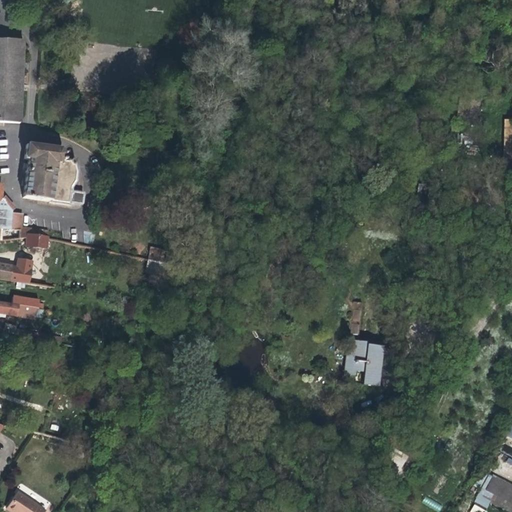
[(511,164),(511,120),(503,120),(503,165),(511,164)]
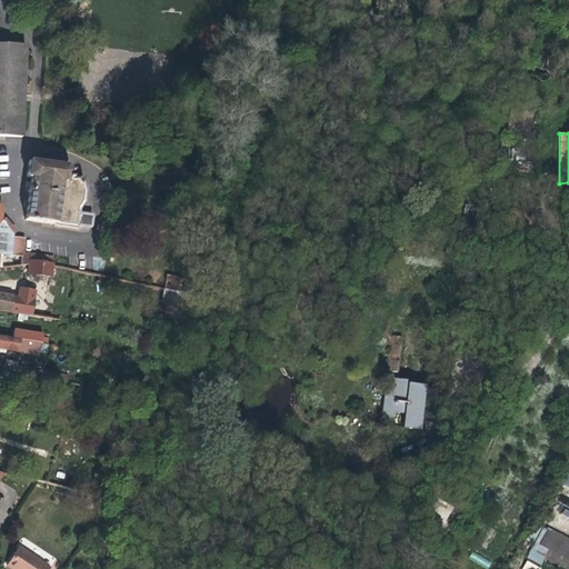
[(82,202),(85,192),(82,186),(81,183),(79,183),(79,181),(76,181),(76,179),(68,178),(70,167),(29,161),(27,178),(31,178),(29,190),(28,190),(28,192),(29,192),(25,220),(55,225),(55,226),(77,228),(78,215),(78,208),(79,208),(82,202)]
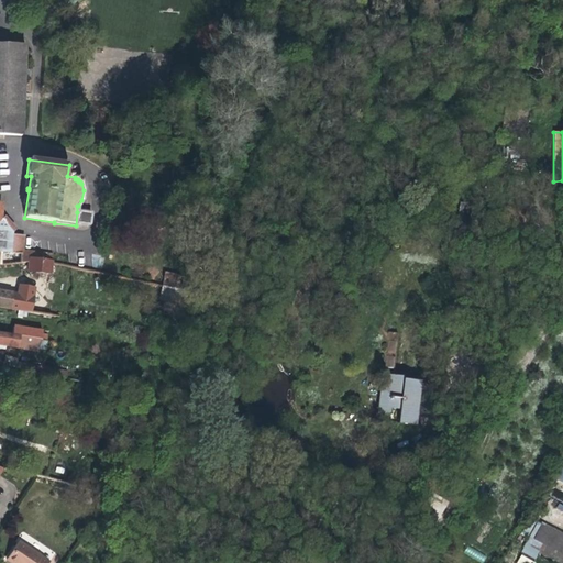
[(562,206),(562,201),(562,192),(548,191),(547,202),(562,206)]
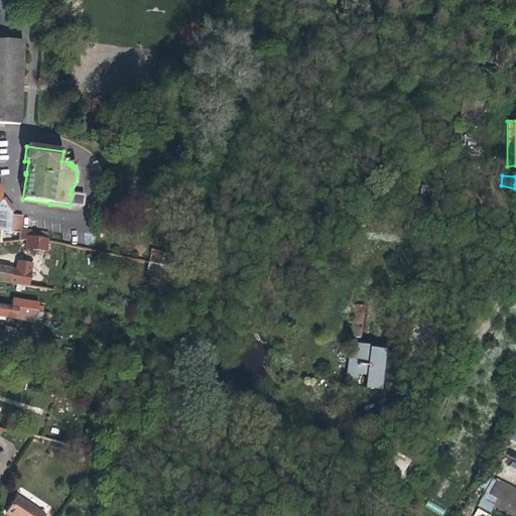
[(479,203),(483,191),(466,184),(462,196),(479,203)]
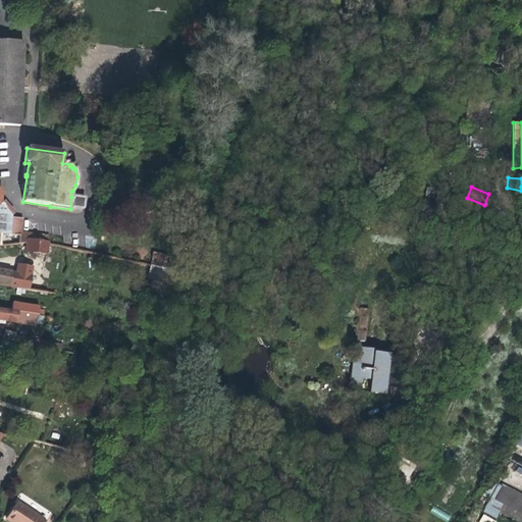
[(9,235),(11,218),(11,215),(12,215),(2,203),(1,203),(0,203),(0,197),(1,189),(0,189),(0,246),(1,246),(1,233),(9,235)]
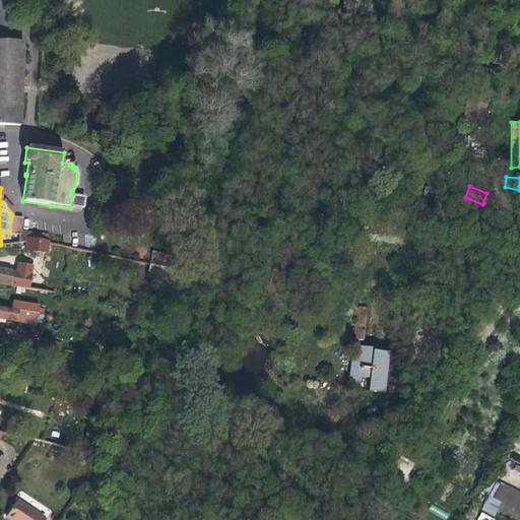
[(83,208),(84,196),(73,195),(72,197),(71,196),(70,208),(72,209),(72,206),(83,208)]
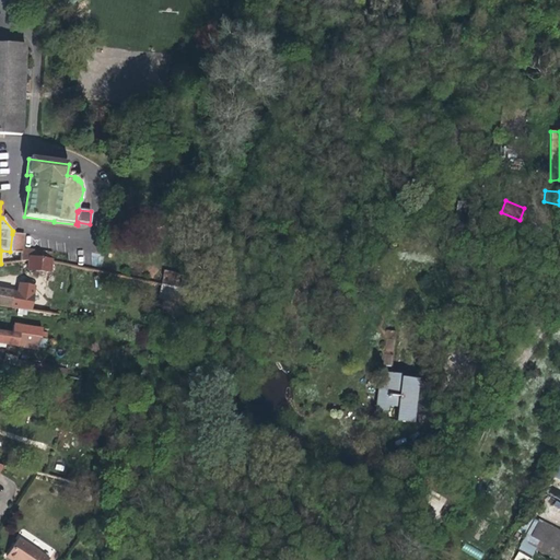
[(516,228),(520,220),(501,212),(498,220),(516,228)]
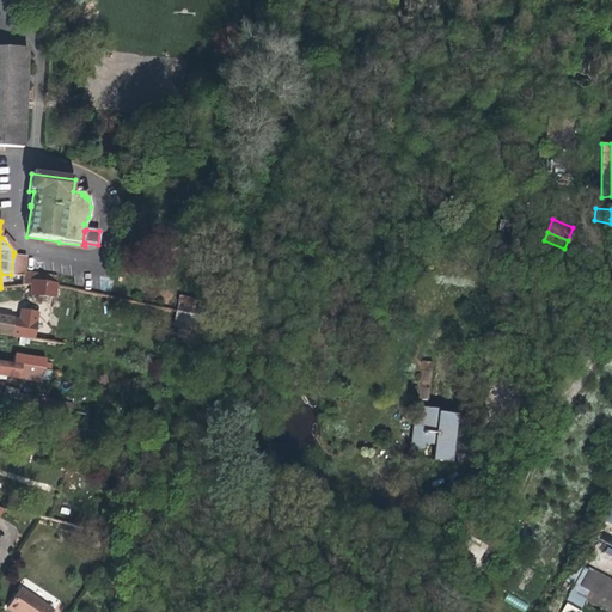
[(24,271),(25,257),(13,256),(11,275),(19,276),(19,281),(17,282),(17,286),(31,285),(31,280),(54,283),(54,285),(56,285),(57,276),(24,271)]
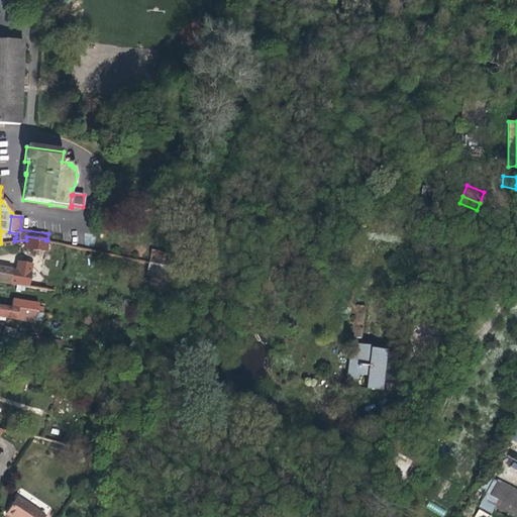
[(45,251),(47,241),(47,240),(45,240),(45,239),(26,236),(26,240),(25,248),(45,251)]
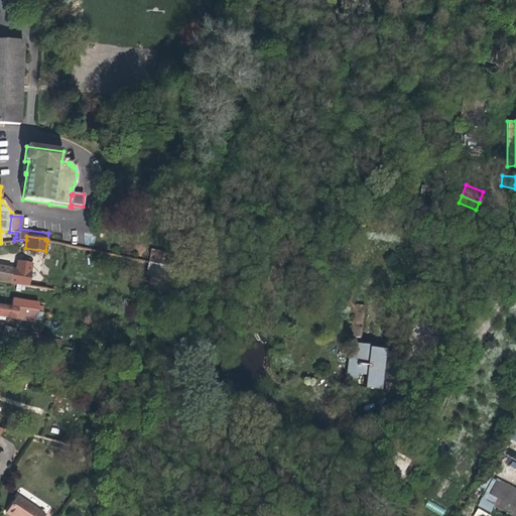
[(174,267),(176,256),(151,250),(149,262),(167,266),(174,267)]
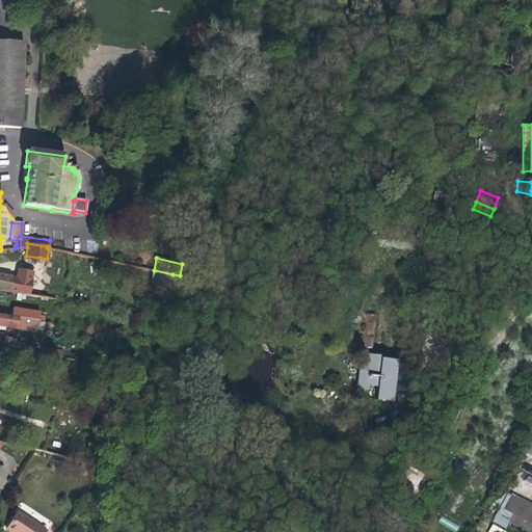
[(170,286),(173,274),(154,270),(153,270),(152,282),(170,286)]
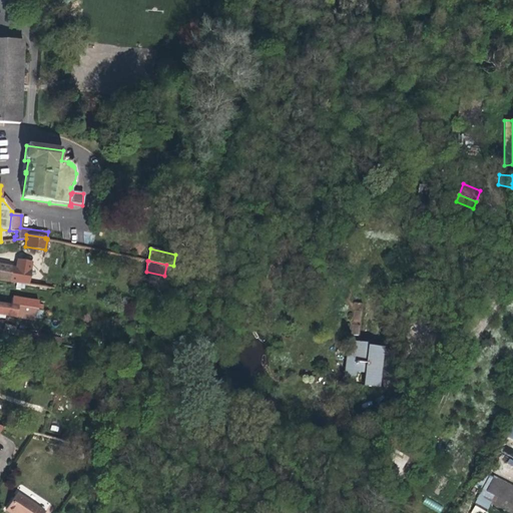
[(32,276),(9,272),(10,267),(0,265),(0,279),(16,283),(25,284),(41,287),(42,275),(32,273),(32,276)]
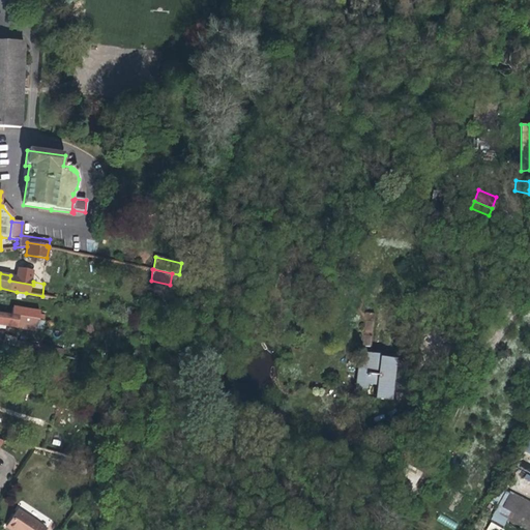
[(45,316),(39,315),(39,312),(12,307),(11,316),(43,321),(45,316)]
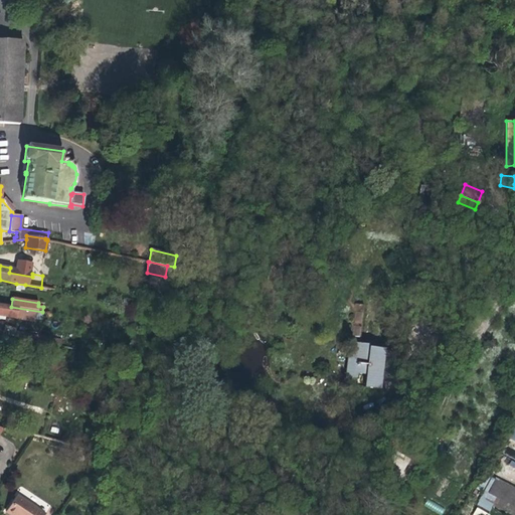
[(363,304),(353,304),(353,336),(362,336),(363,304)]
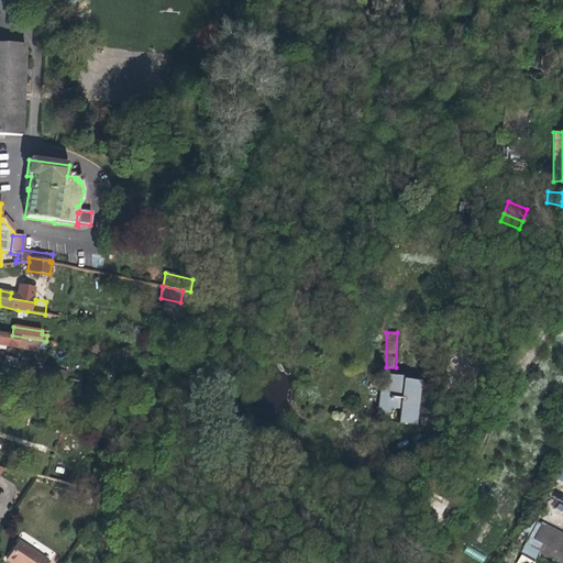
[(44,352),(46,341),(12,335),(0,333),(0,344),(17,348),(44,352)]
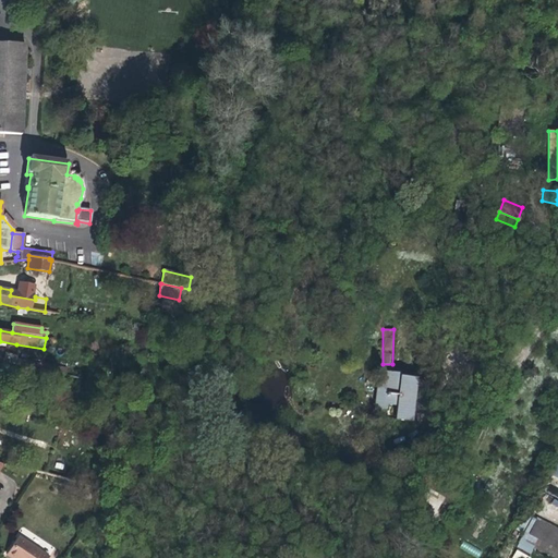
[(35,370),(65,376),(67,368),(34,362),(32,368),(35,370)]
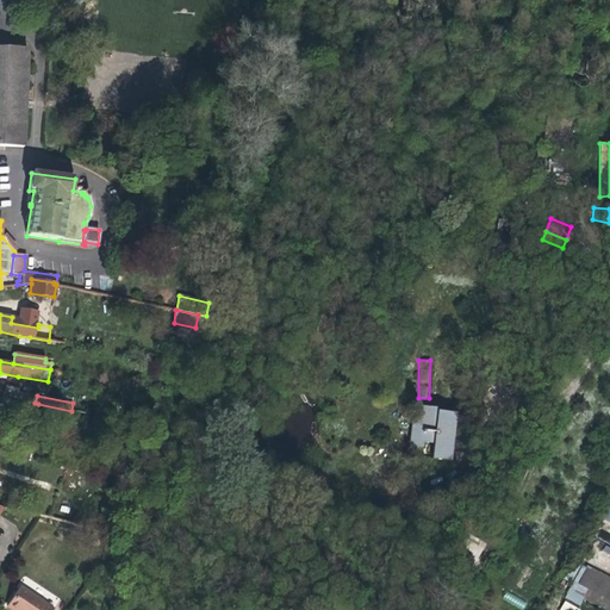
[(449,446),(454,414),(435,412),(435,414),(427,414),(427,408),(414,405),(409,447),(422,449),(423,442),(431,443),(449,446)]
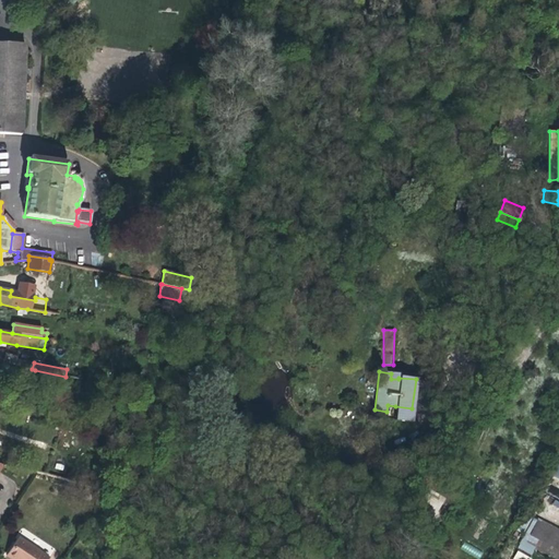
[(411,421),(412,408),(395,406),(394,420),(411,421)]
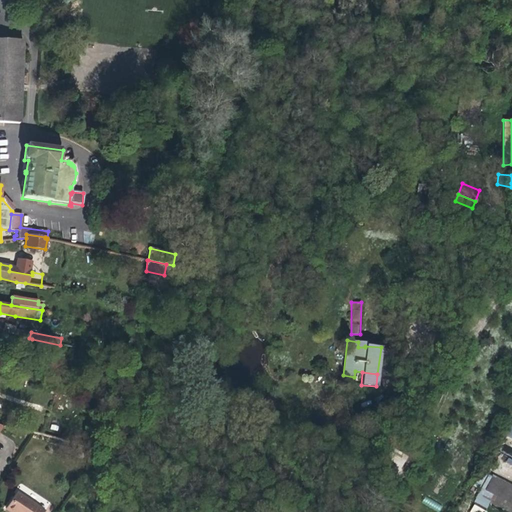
[(505,439),(506,437),(511,427),(503,423),(498,435),(505,439)]
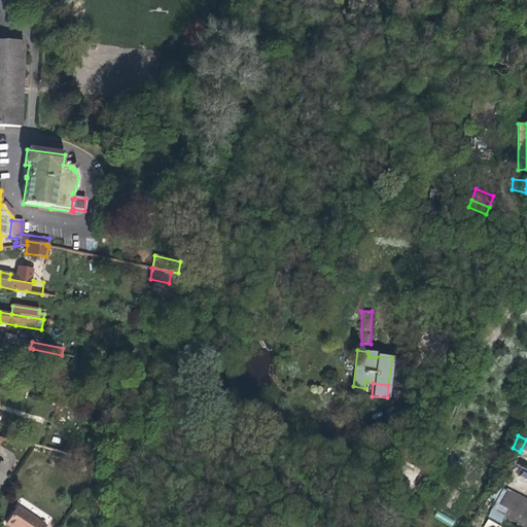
[(495,496),(499,490),(495,486),(490,493),(495,496)]
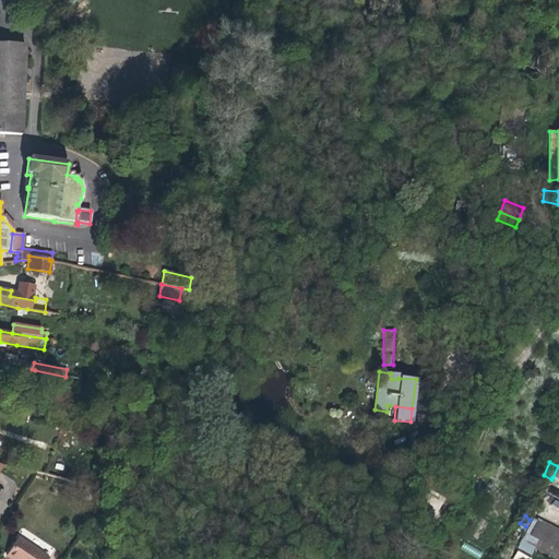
[(558,531),(538,521),(532,535),(558,548),(558,531)]
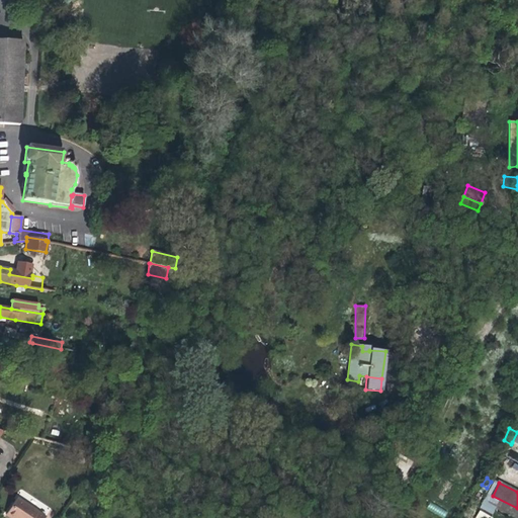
[(45,517),(46,517),(17,498),(6,514),(11,517),(45,517)]
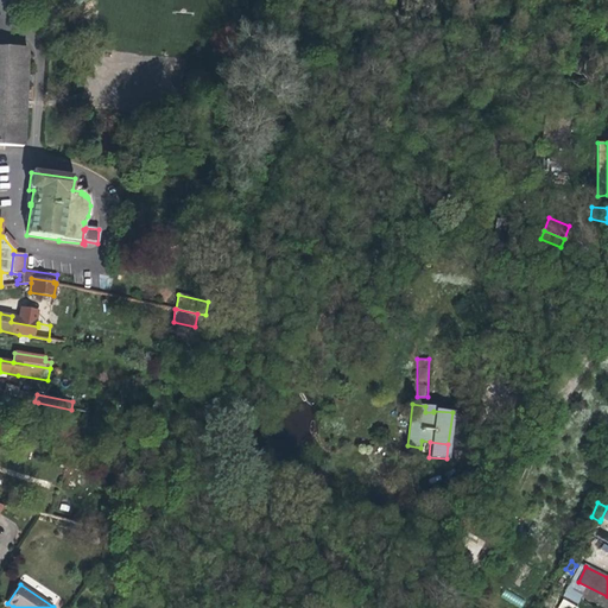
[(520,607),(525,601),(506,590),(502,596),(520,607)]
